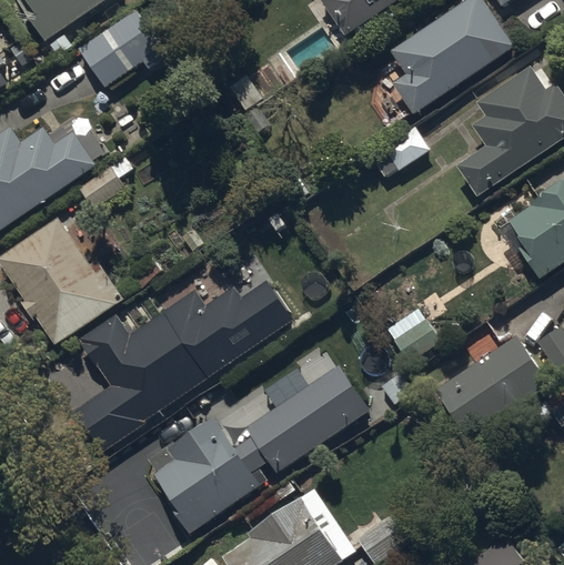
[(17,0),(56,56),(69,46),(60,33),(107,0),(17,0)]
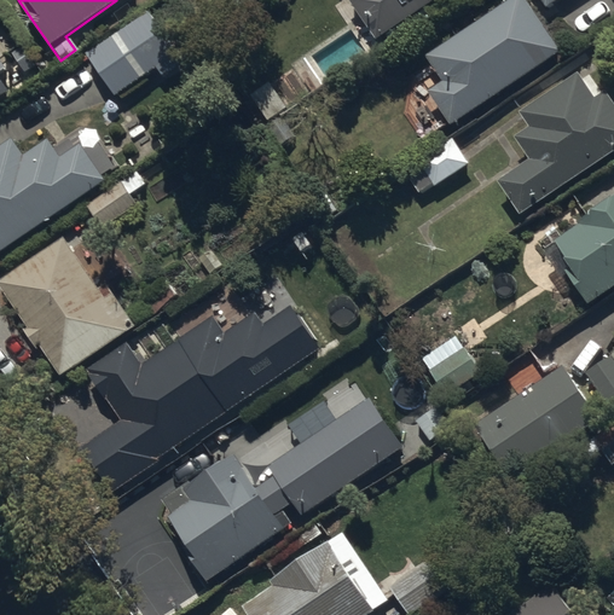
[(347,0),(375,40),(434,0),(347,0)]
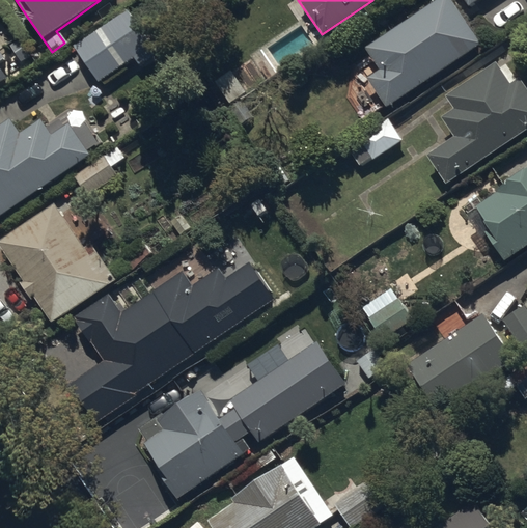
[(438,0),(365,50),(380,70),(364,80),(384,109),(481,43),(451,0),(438,0)]
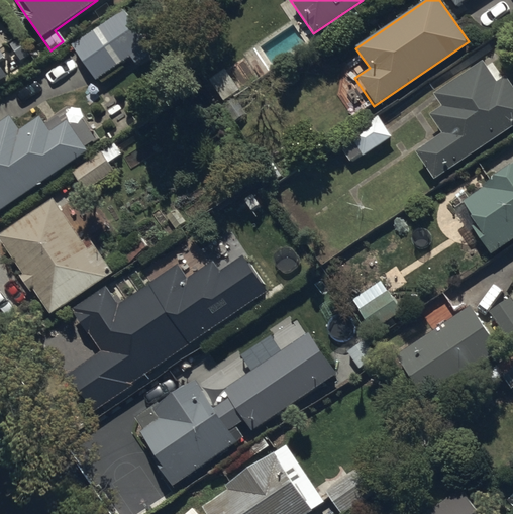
[(155,54),(121,9),(71,45),(96,81),(129,57),(136,67),(155,54)]
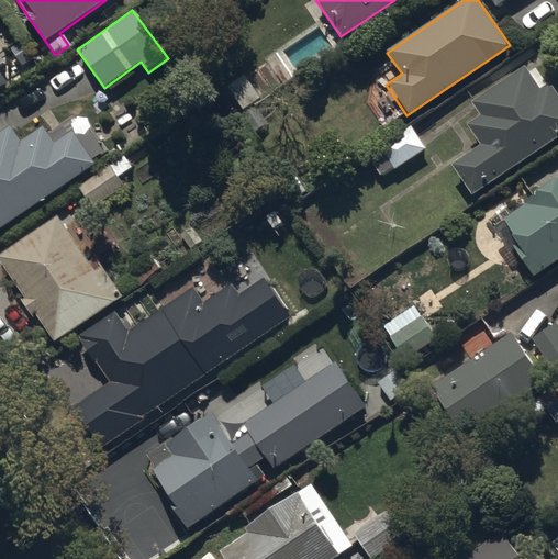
[(472,194),(557,136),(557,96),(549,82),(539,89),(524,66),(471,102),(480,115),(466,125),(480,145),(452,165),(472,194)]
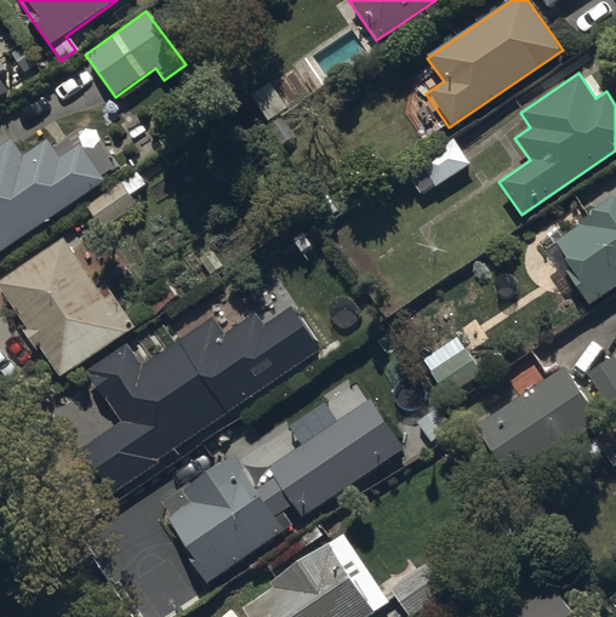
[(468,164),(451,138),(417,160),(418,163),(406,170),(420,192),(432,184),(433,187),(468,164)]
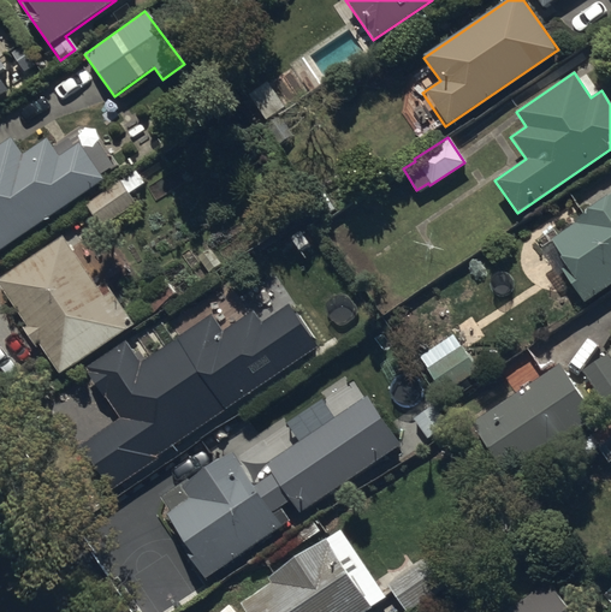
[(0,249),(105,179),(79,141),(58,155),(47,138),(23,154),(12,138),(0,146),(0,249)]
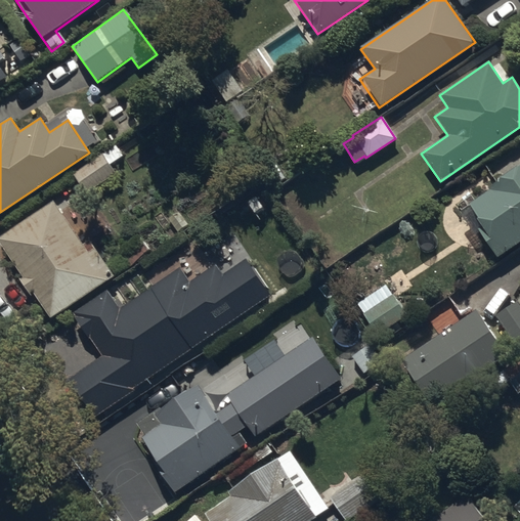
[(122,156),(115,143),(72,173),(86,193),(115,173),(109,165),(122,156)]
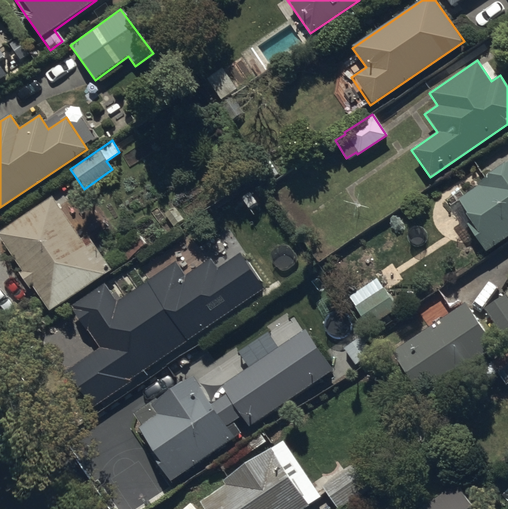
[(457,201),(489,249),(507,236),(507,163),(476,185),(477,187),(457,201)]
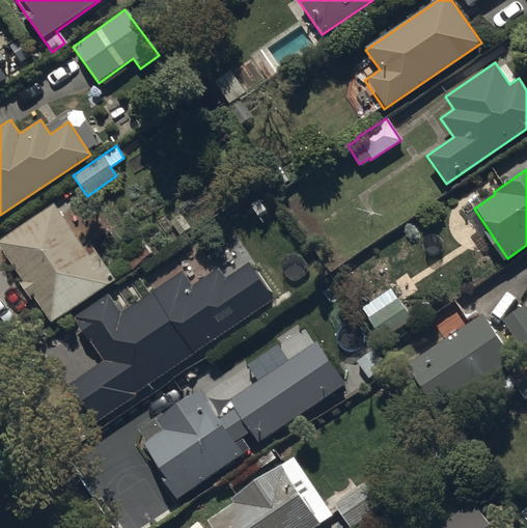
[(84,248),(54,206),(0,245),(0,249),(20,277),(15,280),(28,301),(33,298),(52,325),(115,279),(90,244),(84,248)]
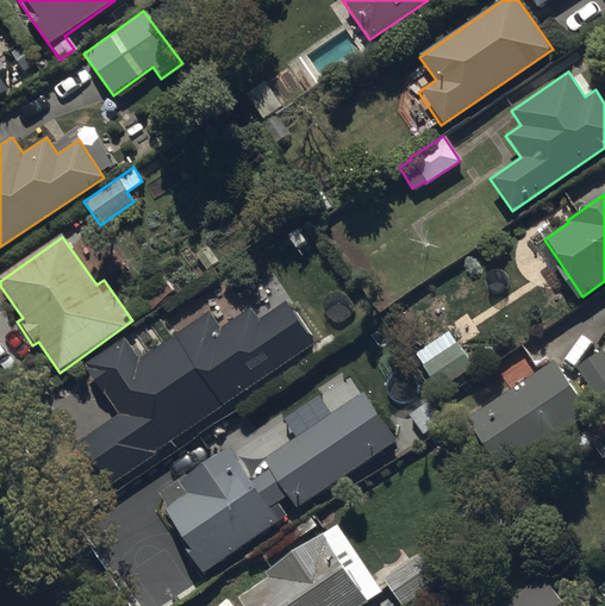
[(116,410),(73,438),(104,482),(312,341),(281,295),(253,316),(245,305),(216,325),(205,308),(133,357),(119,337),(82,362),(116,410)]
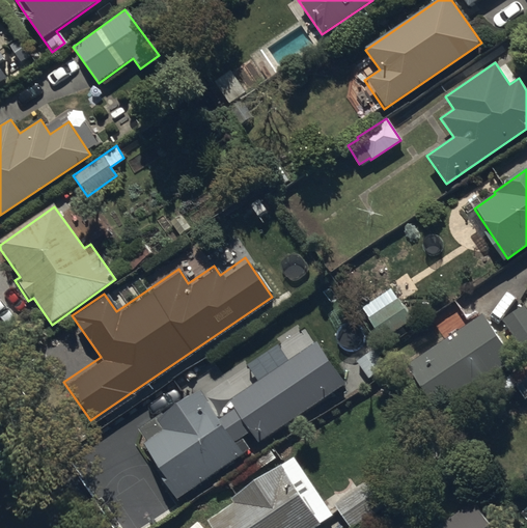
[(361,305),(362,307),(381,339),(412,321),(392,287),(361,305)]
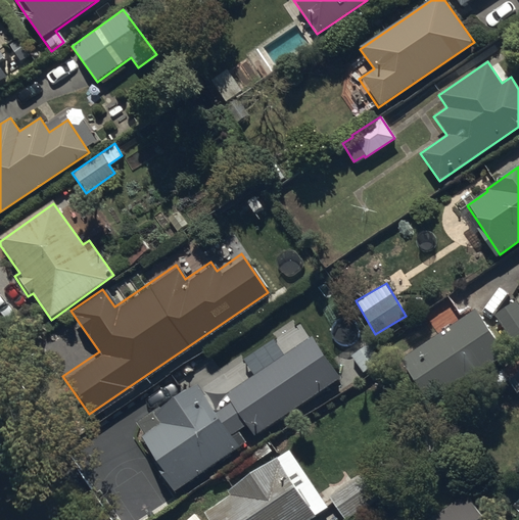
[(518,303),(515,298),(492,313),(515,348),(518,345),(518,303)]
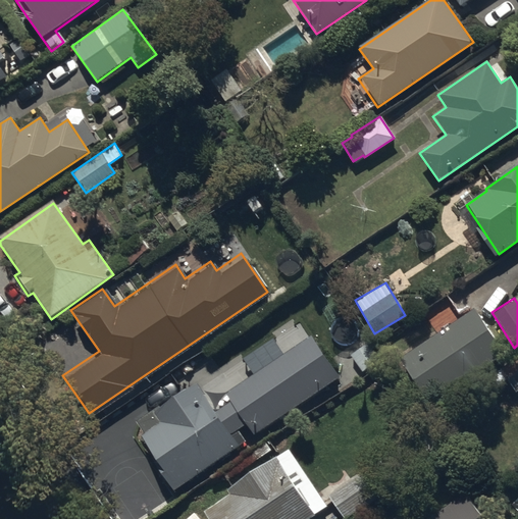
[(505,354),(474,308),(398,358),(429,405),(505,354)]
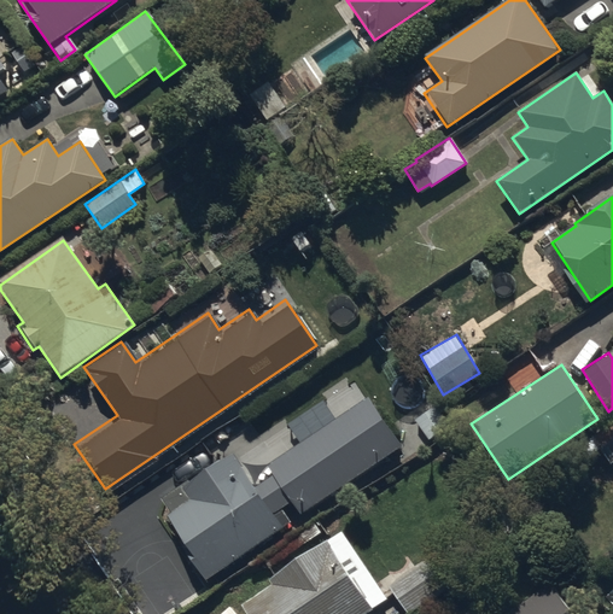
[(155,506),(204,579),(401,446),(367,397),(266,466),(272,475),(255,487),(232,454),(155,506)]
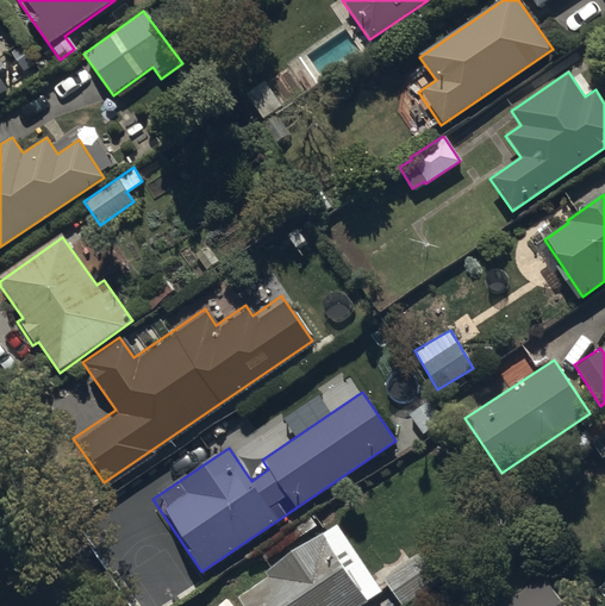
[(604,451),(604,412),(581,428),(599,455),(604,451)]
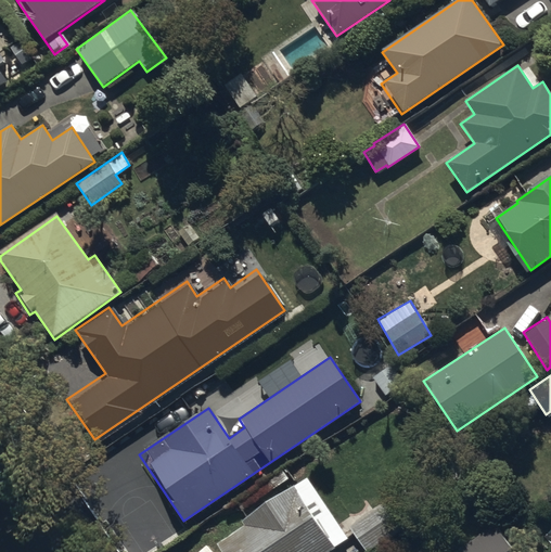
[(334,551),(336,551),(295,487),(243,521),(246,526),(215,546),(218,551),(334,551)]
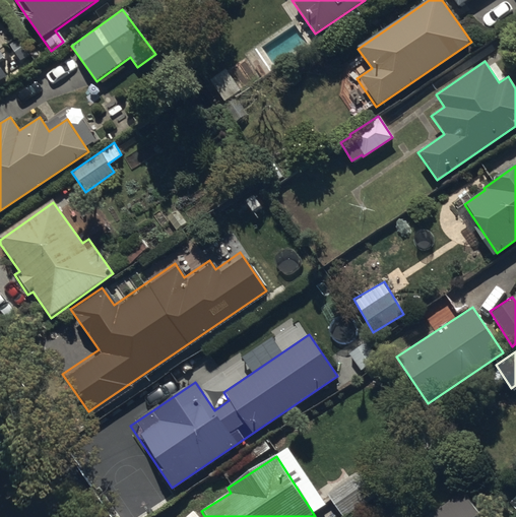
[(340,516),(385,488),(369,463),(324,494),(339,516),(340,516)]
